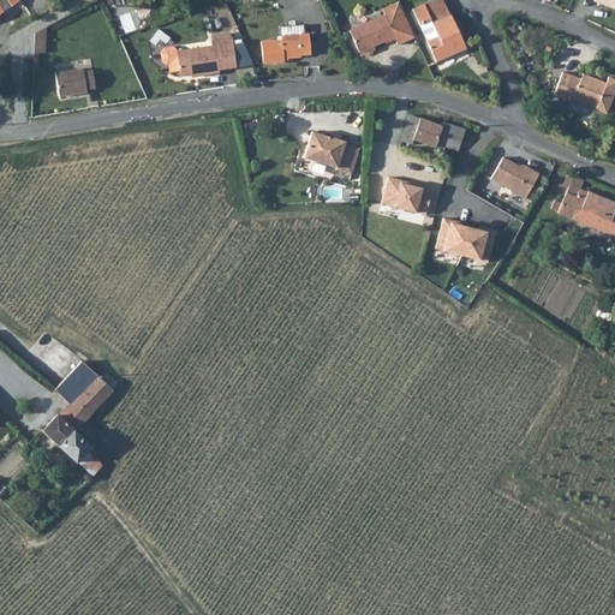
[(425,0),(422,1),(436,34),(425,39),(434,59),(455,49),(464,46),(463,42),(449,13),(448,12),(442,0),(425,0)]
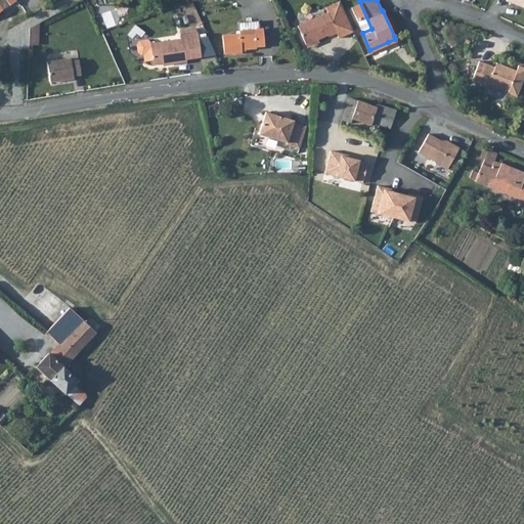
[(299,29),(307,46),(329,36),(330,38),(338,34),(335,28),(349,22),(341,3),(326,9),(329,14),(299,29)]
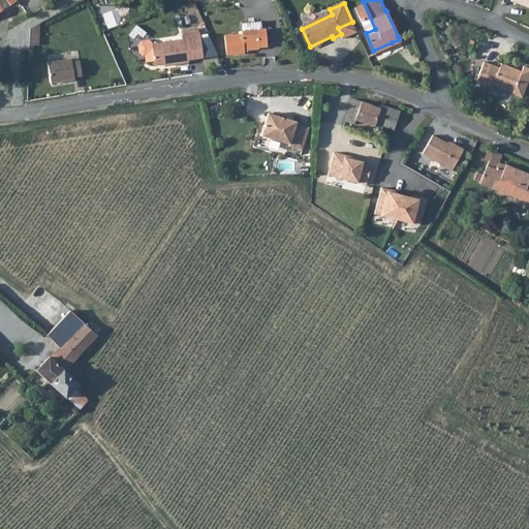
[(31,38),(40,38),(41,22),(31,26),(31,38)]
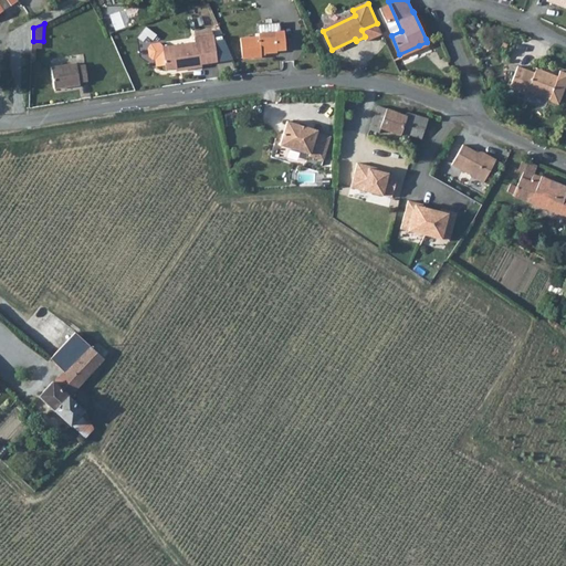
[(377,23),(362,30),(365,37),(368,42),(383,35),(377,23)]
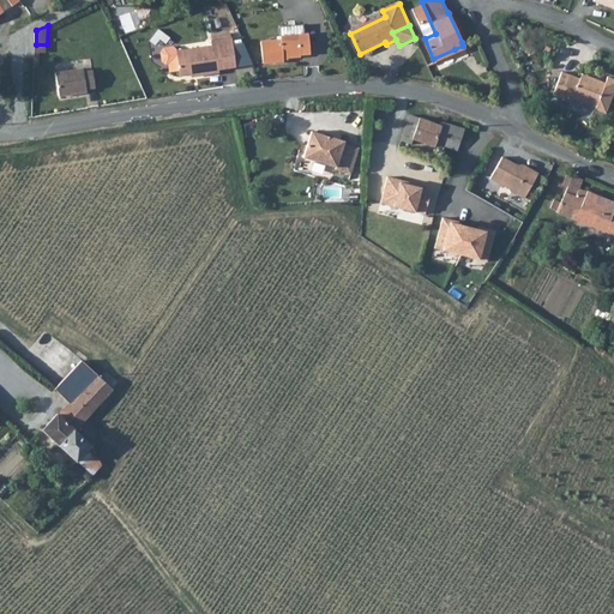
[(263,38),(265,60),(286,58),(284,55),(302,53),(302,52),(312,50),(309,31),(283,34),(283,37),(263,38)]
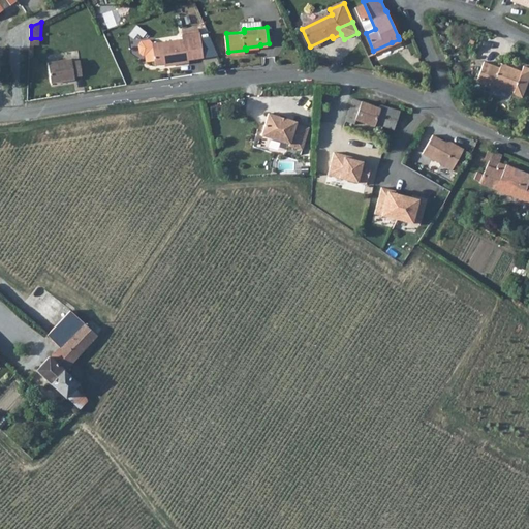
[(152,38),(139,39),(141,53),(146,52),(147,59),(155,58),(155,62),(169,60),(170,62),(190,59),(189,56),(204,54),(199,29),(182,32),(182,36),(152,40),(152,38)]
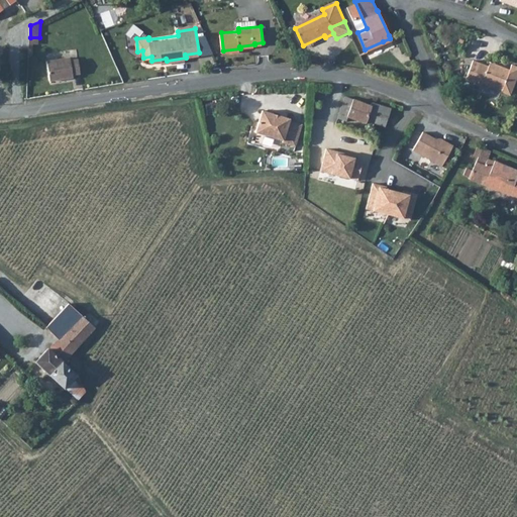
[(48,60),(53,79),(76,75),(76,73),(82,72),(79,57),(73,59),(72,56),(48,60)]
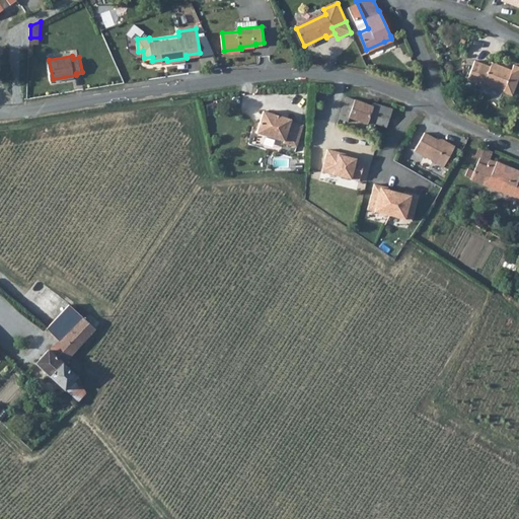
[(479,88),(480,84),(500,91),(499,92),(509,96),(518,68),(511,65),(508,71),(492,65),(490,69),(487,68),(470,62),(463,81),(479,88)]
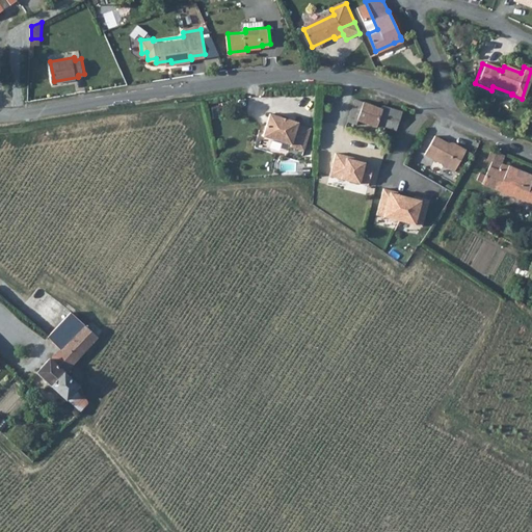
[(376,127),(377,124),(396,131),(403,111),(383,104),(382,107),(357,99),(348,122),(357,126),(360,121),(376,127)]
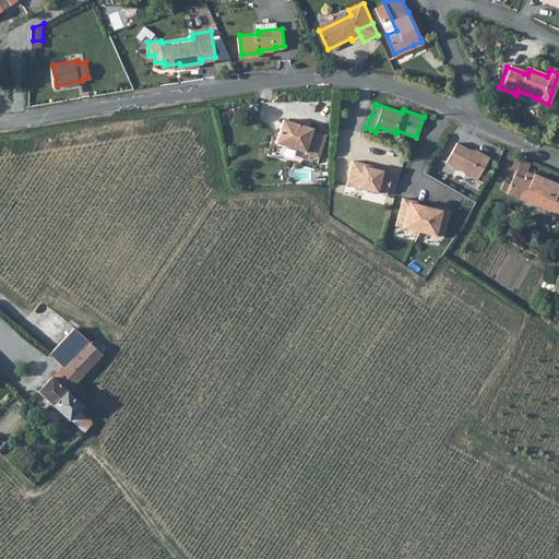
[(284,119),(276,142),(306,152),(306,154),(320,158),(326,134),(313,130),(314,128),(284,119)]
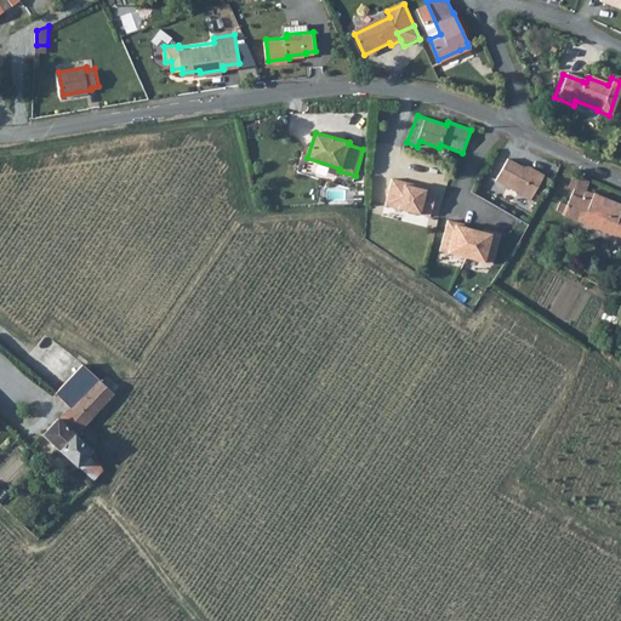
[(496,181),(531,200),(546,176),(530,167),(527,167),(525,167),(508,159),(496,181)]
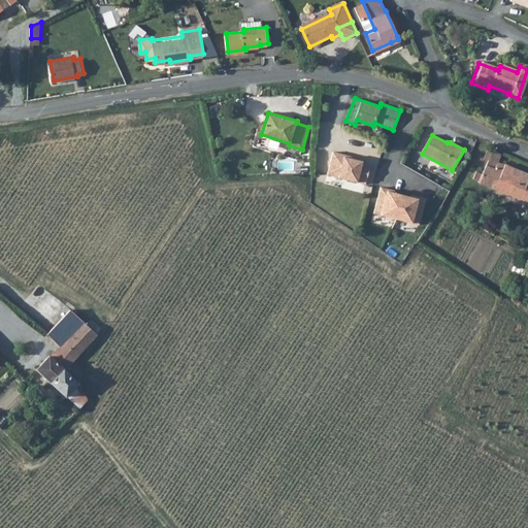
[(470,154),(464,151),(464,150),(452,170),(459,174),(470,154)]
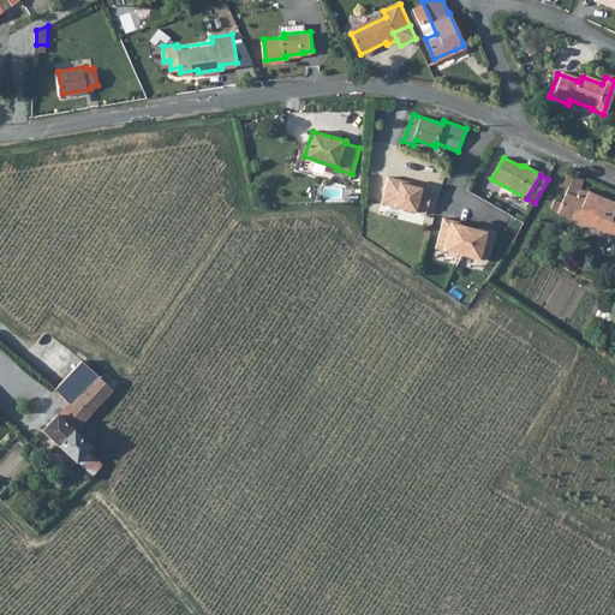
[(427,213),(433,189),(423,186),(423,184),(389,175),(382,202),(427,213)]
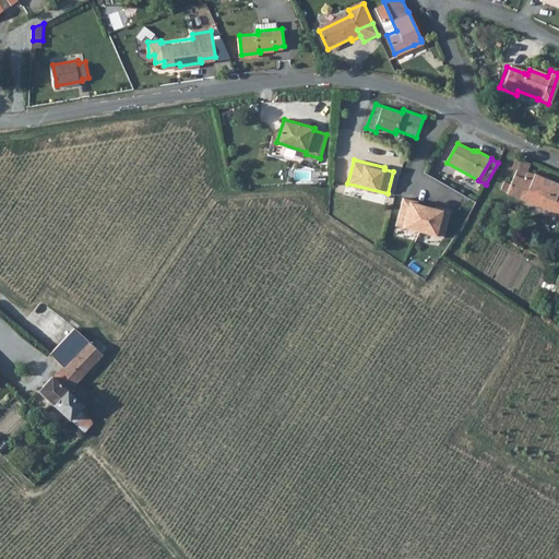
[(511,186),(506,183),(502,190),(504,191),(550,212),(552,209),(558,211),(558,194),(558,191),(558,186),(527,174),(531,165),(521,162),(511,186)]
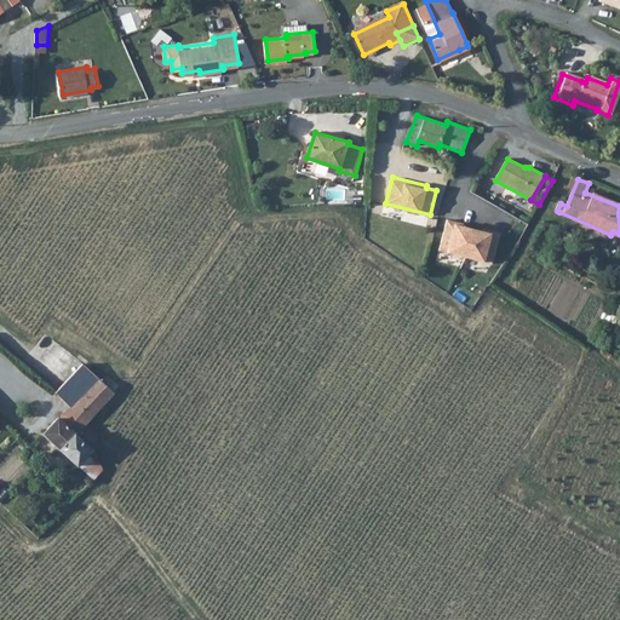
[(447,220),(440,251),(493,264),(500,234),(492,231),(491,234),(455,225),(457,223),(447,220)]
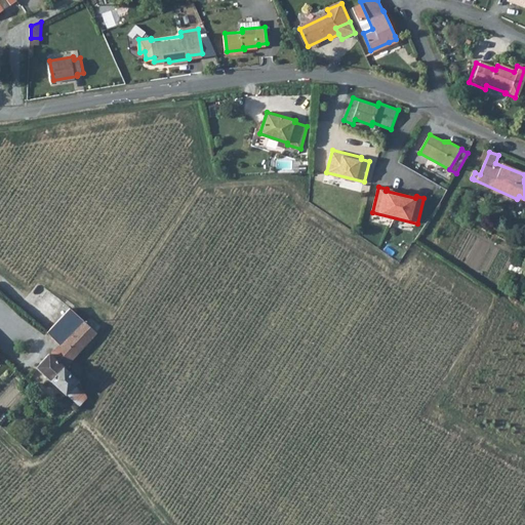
[(48,353),(35,367),(78,407),(86,398),(79,380),(65,367),(96,333),(69,308),(45,332),(58,346),(50,355),(48,353)]
